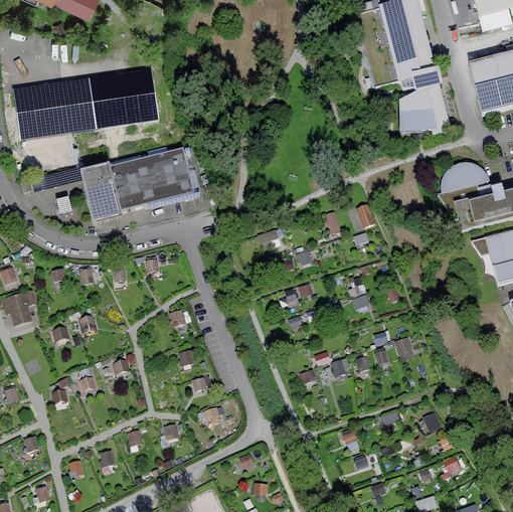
[(375,88),(399,80),(401,89),(413,89),(415,95),(400,102),(401,131),(433,130),(434,134),(448,130),(435,84),(439,83),(436,72),(433,72),(412,0),(408,0),(355,15),(375,88)]
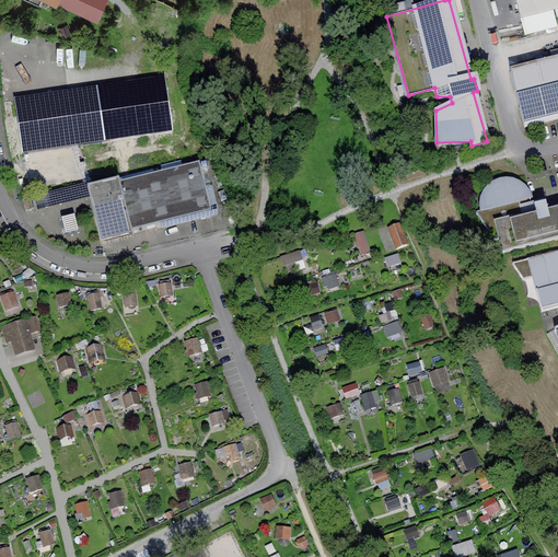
[(515,0),(523,28),(556,20),(551,2),(553,2),(555,12),(557,11),(557,0),(515,0)]
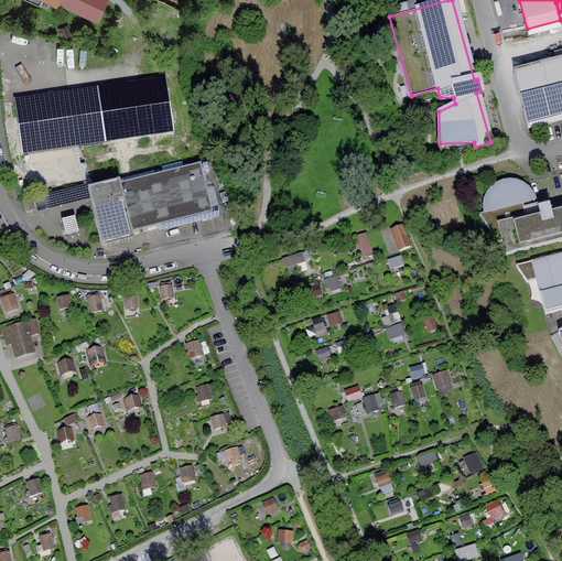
[(561,117),(561,57),(512,71),(527,127),(561,117)]
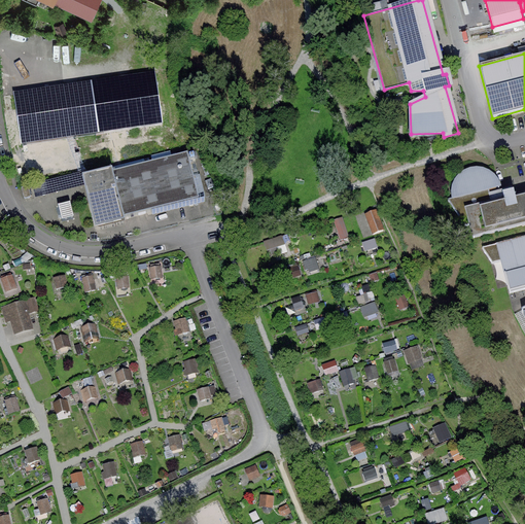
[(13,92),(21,143),(161,123),(153,71),(13,92)]
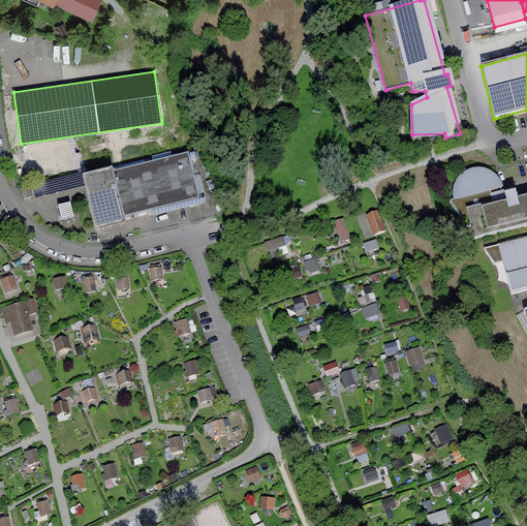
[(187,153),(112,172),(122,217),(198,198),(187,153)]
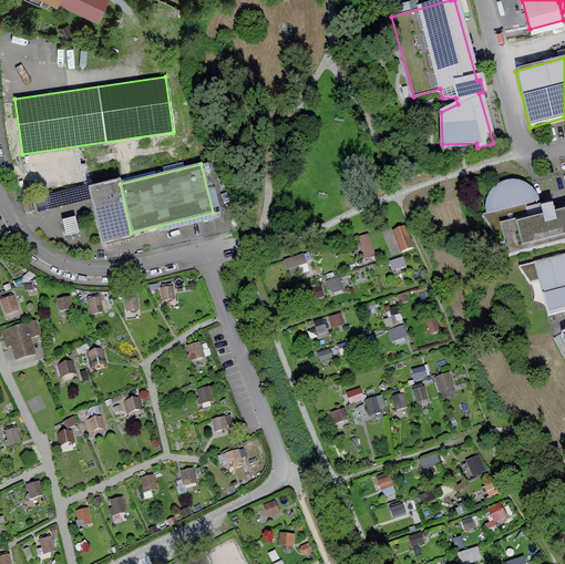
[(104,241),(132,234),(131,233),(120,184),(119,183),(92,191),(104,241)]
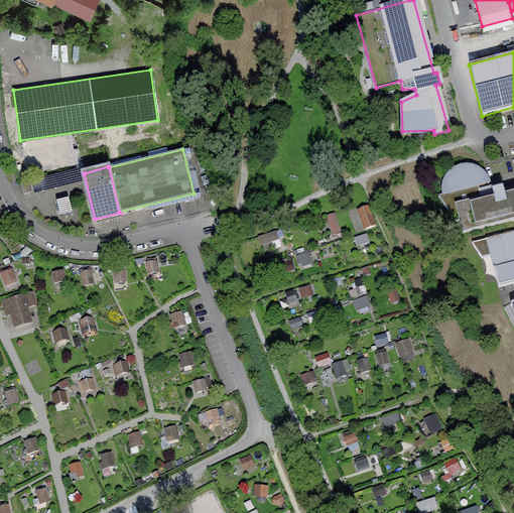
[(513,217),(513,189),(503,194),(502,189),(492,191),(493,196),(481,199),(478,184),(485,183),(479,173),(471,168),(460,169),(452,173),(446,182),(446,191),(437,195),(455,219),(460,218),(463,231),(513,217)]
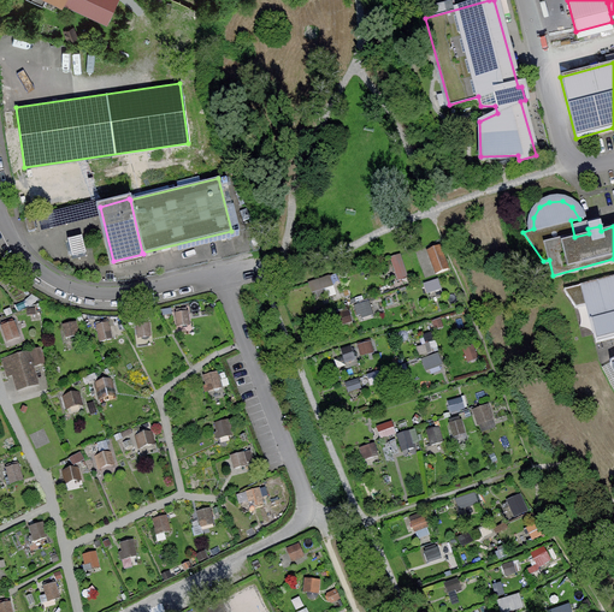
[(35,227),(31,215),(23,217),(27,230),(35,227)]
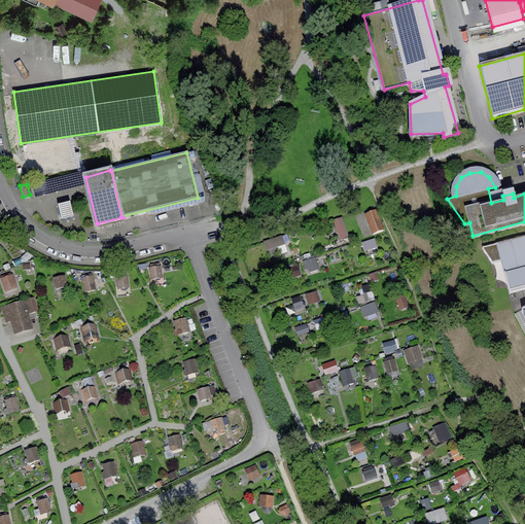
[(382,229),(375,209),(364,213),(373,233),(382,229)]
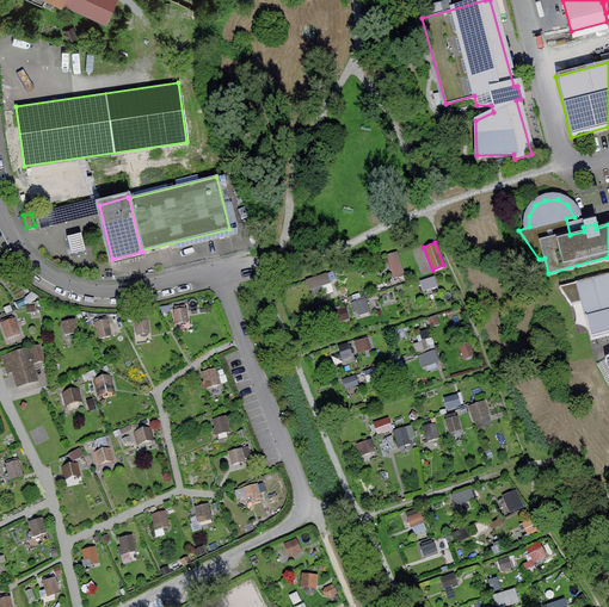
[(397,251),(386,254),(391,267),(401,264),(397,251)]
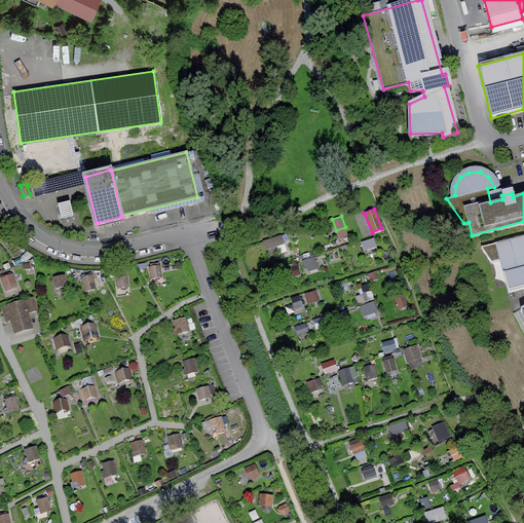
[(279,234),(266,239),(270,252),(278,249),(275,243),(282,240),(279,234)]
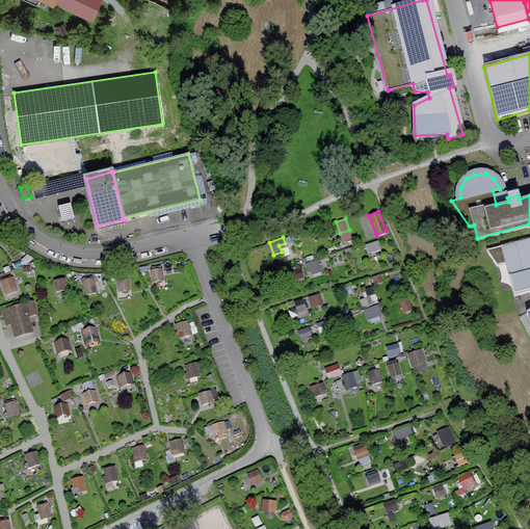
[(529,237),(485,248),(496,264),(505,262),(513,294),(529,289),(529,237)]
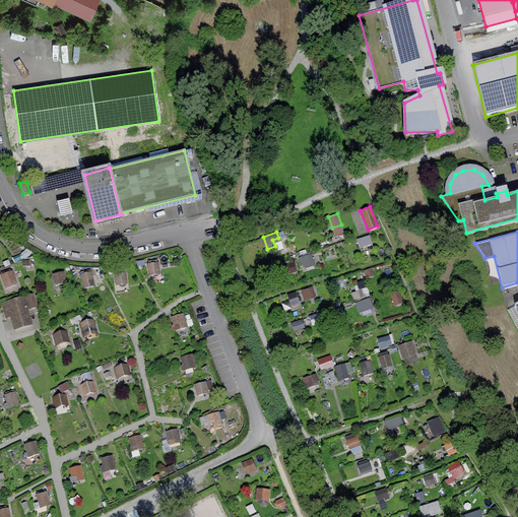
[(368,235),(357,238),(359,244),(370,240),(368,235)]
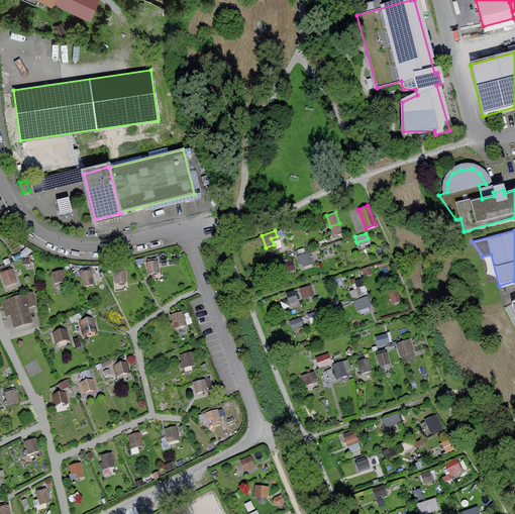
[(301,265),(313,261),(309,249),(297,253),(301,265)]
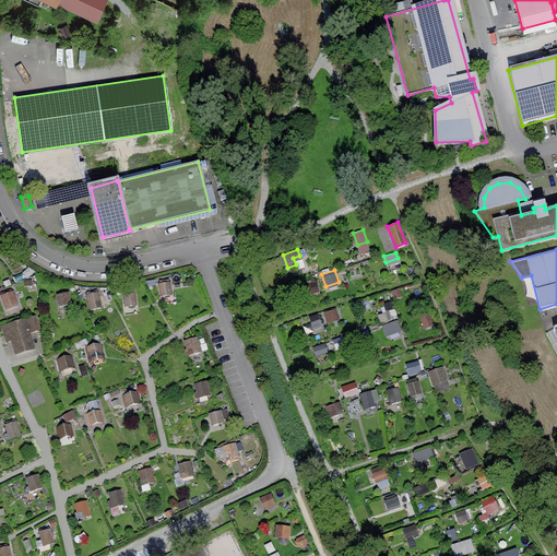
[(308,293),(319,290),(317,276),(305,280),(308,293)]
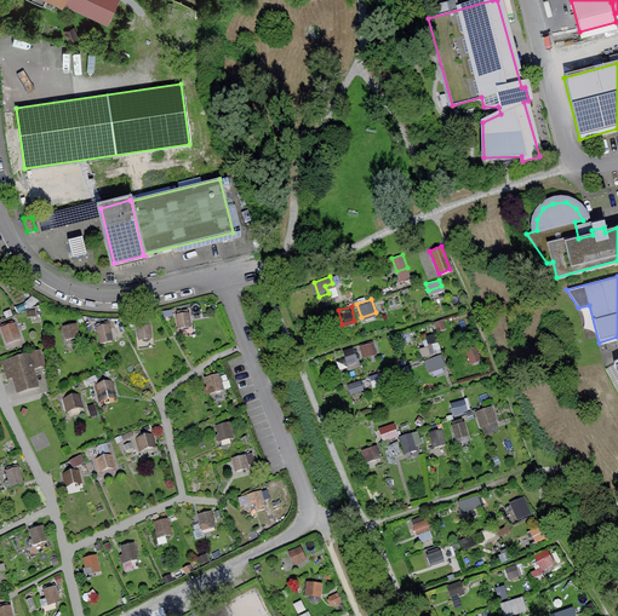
[(187,311),(175,314),(176,322),(188,321),(187,311)]
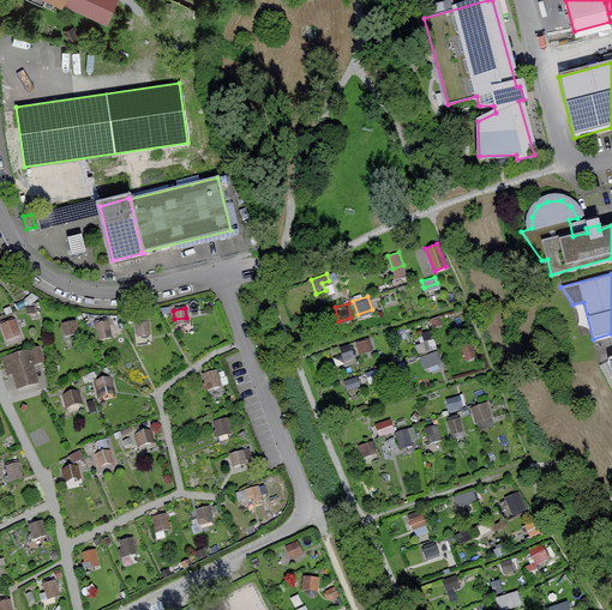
[(438,313),(425,316),(429,326),(421,327),(425,337),(444,331),(438,313)]
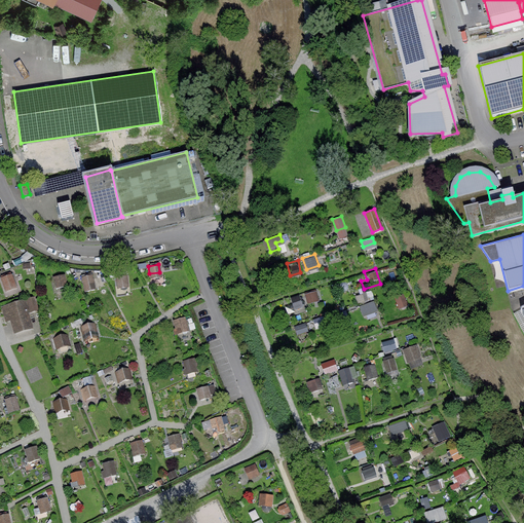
[(11,271),(0,275),(5,290),(16,286),(11,271)]
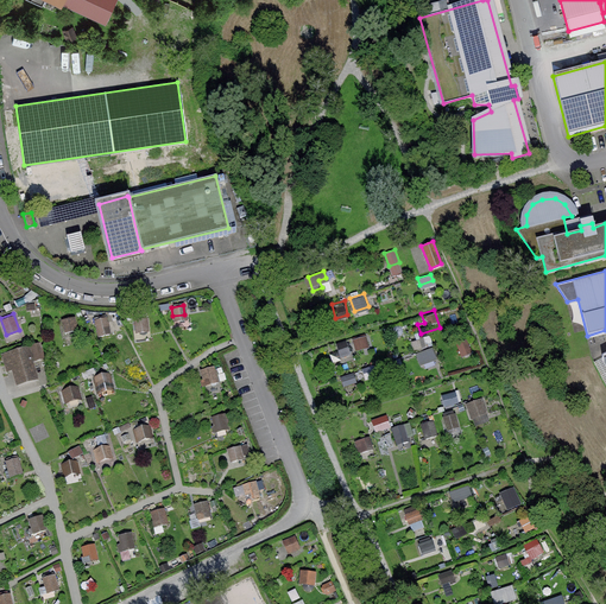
[(74,316),(61,319),(63,331),(76,328),(74,316)]
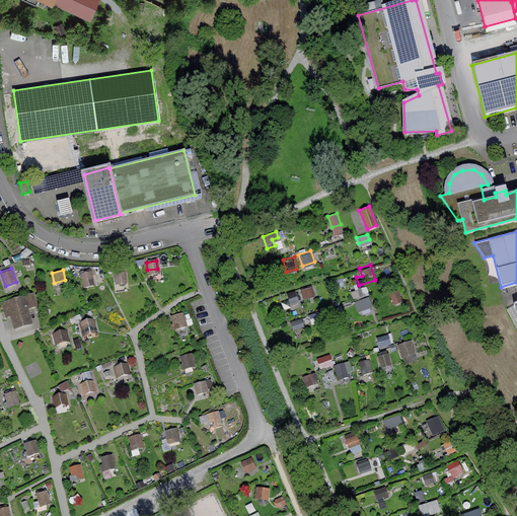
[(89,271),(79,273),(81,281),(91,278),(89,271)]
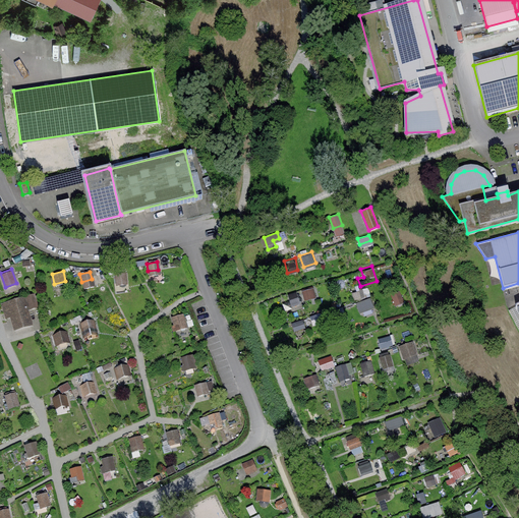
[(124,272),(114,273),(115,281),(125,280),(124,272)]
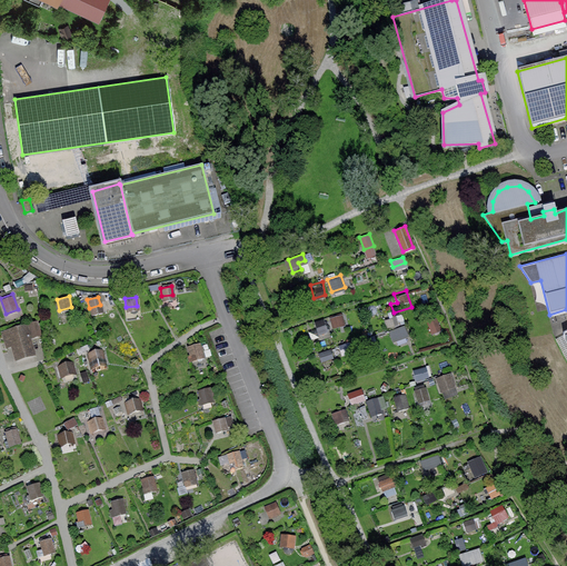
[(314,301),(298,307),(301,318),(317,313),(314,301)]
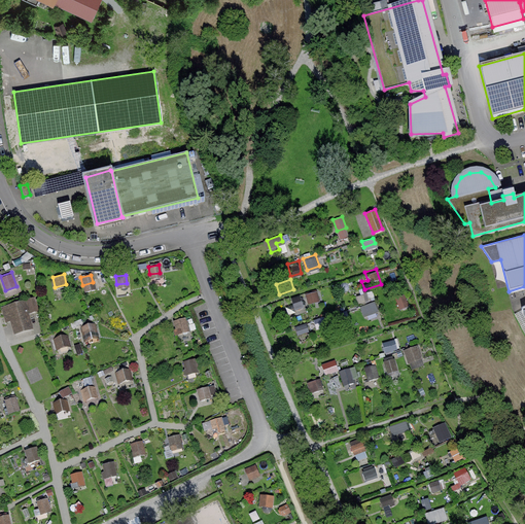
[(363,293),(366,302),(373,300),(378,298),(384,295),(382,287),(363,293)]
